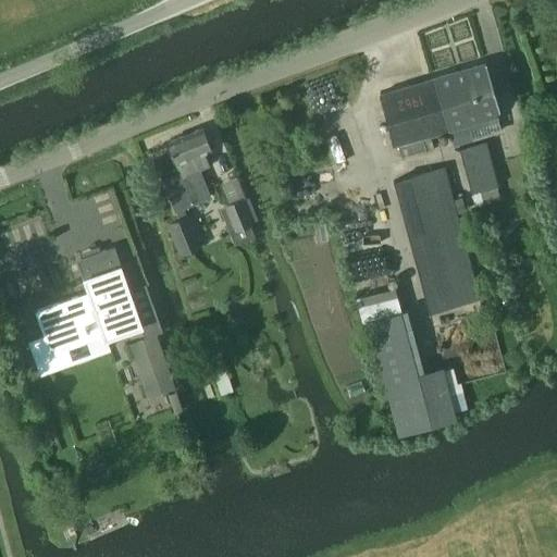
[(485,63),(379,94),(393,146),(397,145),(399,144),(430,135),(496,115),(495,111),(499,110),(485,63)]
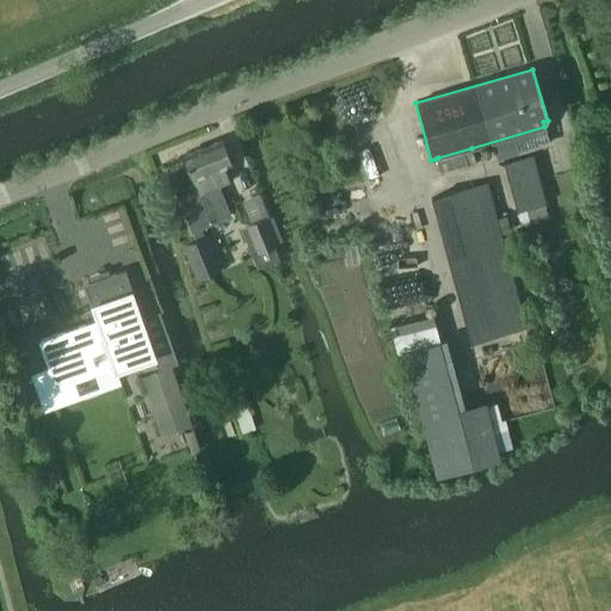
[(610,109),(600,113),(606,133),(610,130),(610,109)]
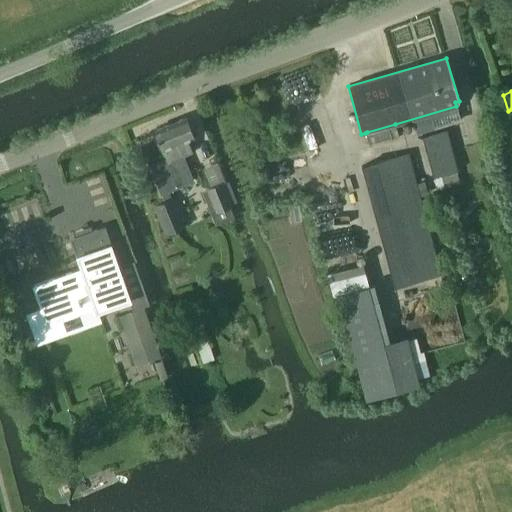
[(186,139),(193,136),(186,117),(154,129),(165,159),(149,165),(160,193),(162,192),(167,190),(192,180),(182,155),(191,152),(186,139)]
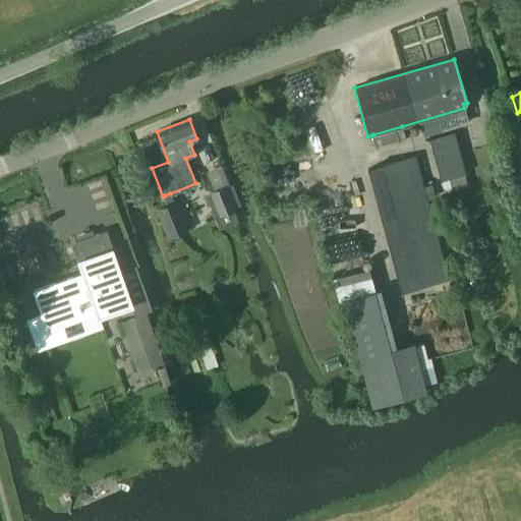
[(454,131),(429,138),(441,180),(466,173),(454,131)]
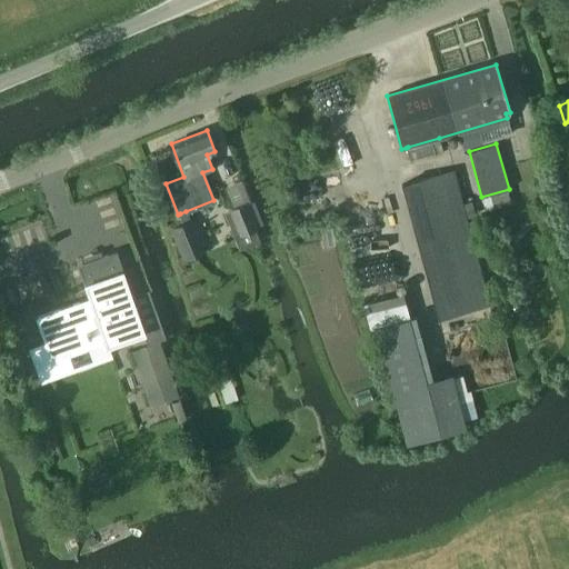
[(437,317),(489,303),(453,171),(402,185),(437,317)]
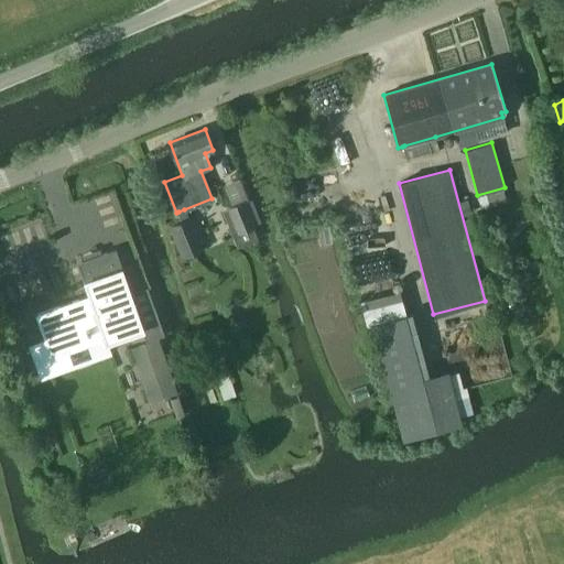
[(467,198),(459,201),(464,215),(470,213),(467,198)]
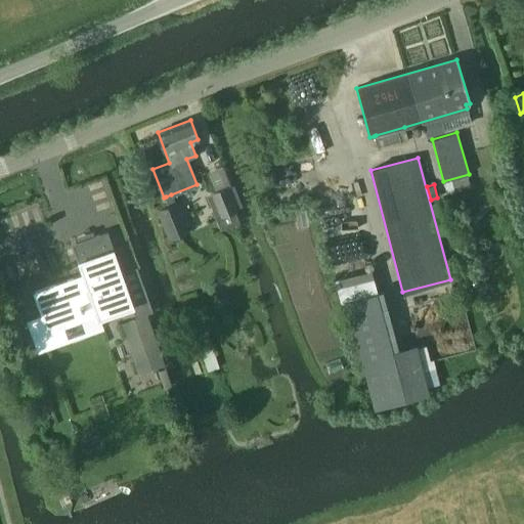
[(235,211),(226,188),(212,194),(221,217),(235,211)]
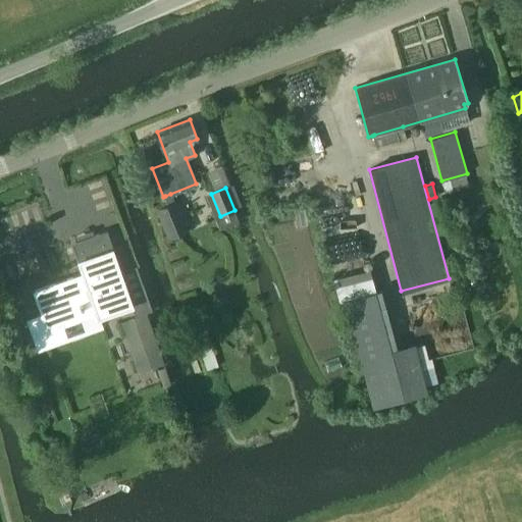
[(170,194),(165,196),(168,206),(158,210),(169,237),(186,230),(175,203),(174,204),(170,194)]
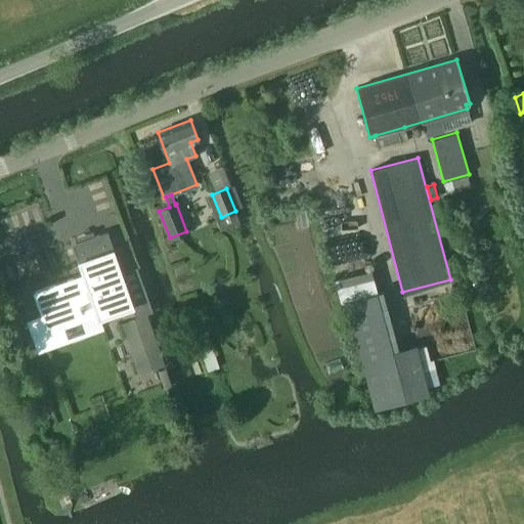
[(127,294),(112,250),(105,233),(93,237),(91,231),(90,232),(91,233),(85,235),(87,239),(73,245),(83,275),(34,292),(47,329),(96,311),(98,318),(131,307),(135,317),(151,311),(143,288),(127,294)]
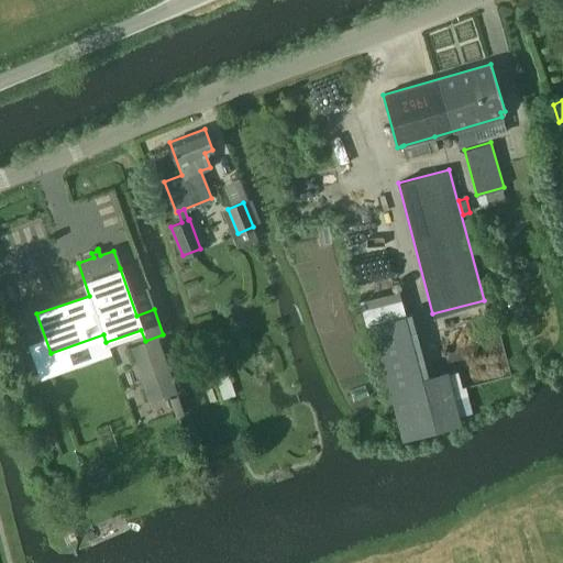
[(399,288),(361,299),(366,322),(406,312),(399,288)]
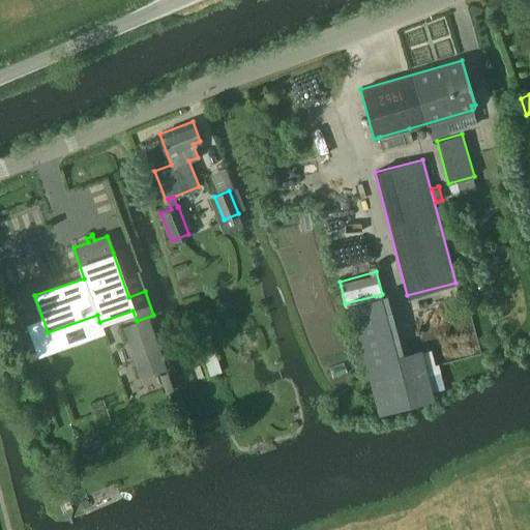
[(149,319),(121,329),(125,340),(153,329),(149,319)]
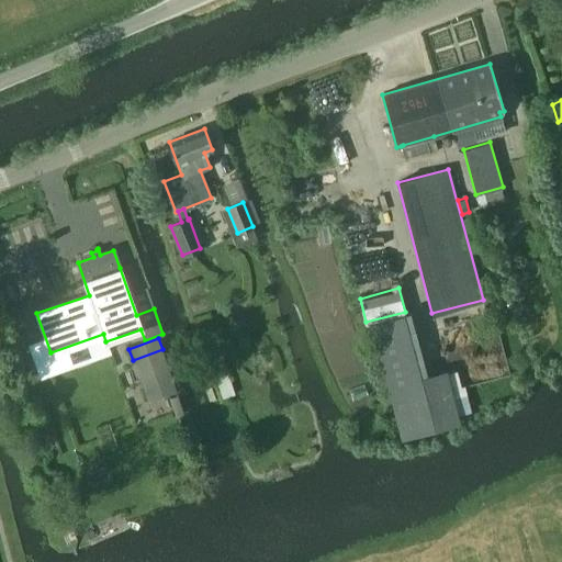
[(235,394),(221,355),(208,360),(222,400),(235,394)]
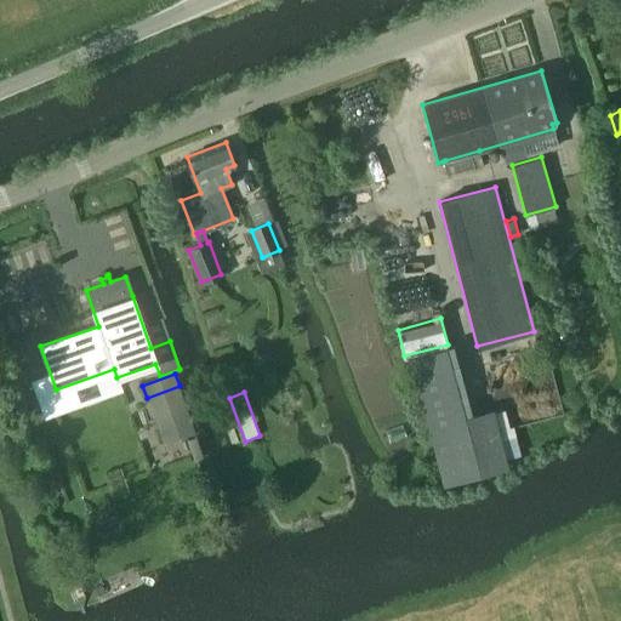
[(191,419),(159,431),(164,443),(195,431),(191,419)]
